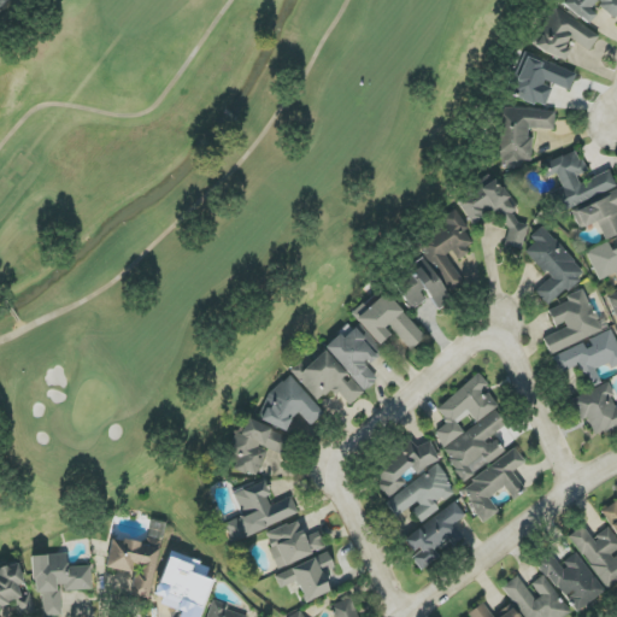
[(616,0),(557,0),(587,25),(599,11),(611,22),(616,15),(616,0)]
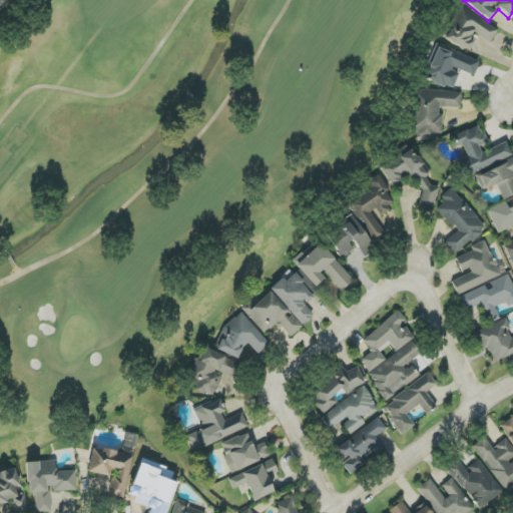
[(442,38),(468,51),(476,35),(491,42),(498,28),(458,7),(442,38)]
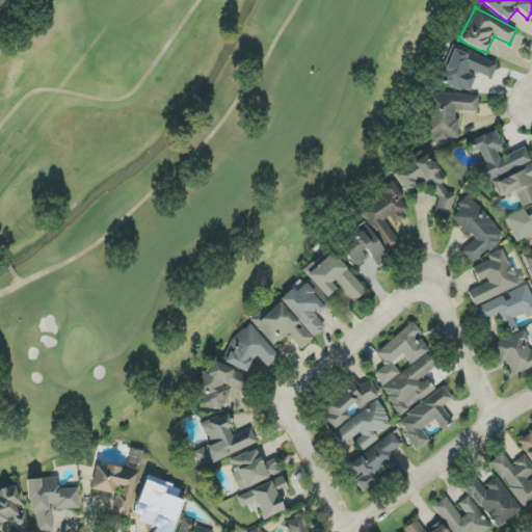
[(497,63),(451,46),(437,81),(470,94),(477,74),(490,79),(497,63)]
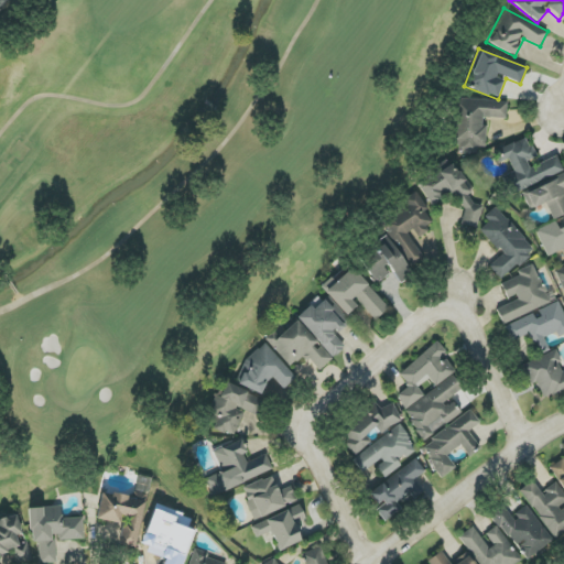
[(506,119),(507,101),(455,98),(453,147),(462,148),(462,153),(476,154),(476,147),(484,148),(485,118),(506,119)]
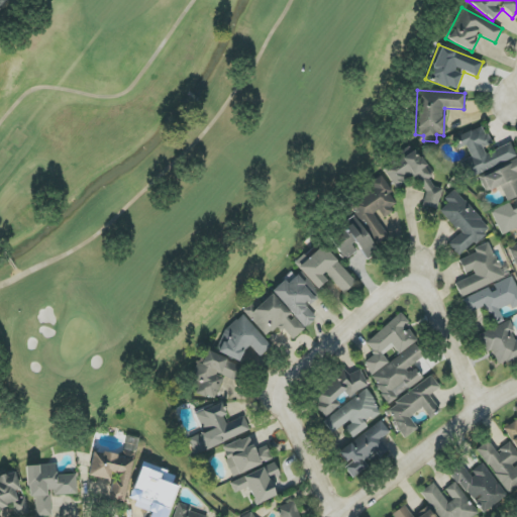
[(510,143),(486,154),(483,146),(491,143),(483,126),(452,139),(457,149),(467,146),(472,159),(467,160),(474,176),(516,157),(510,143)]
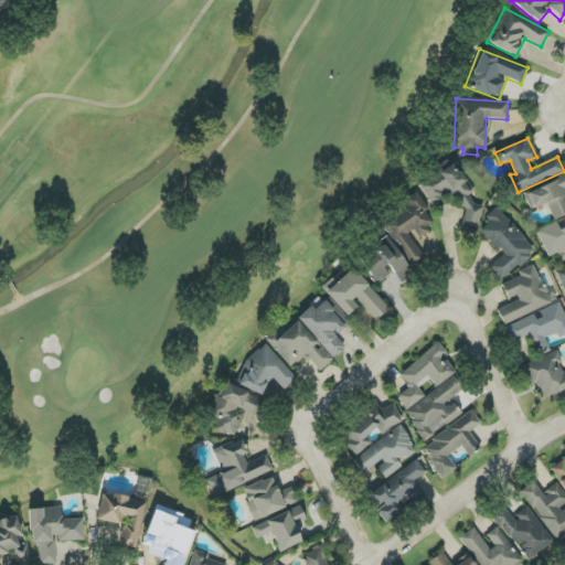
[(478,228),(483,206),(473,204),(470,198),(471,192),(454,163),(448,162),(416,181),(432,205),(447,196),(459,200),(466,211),(462,225),(478,228)]
